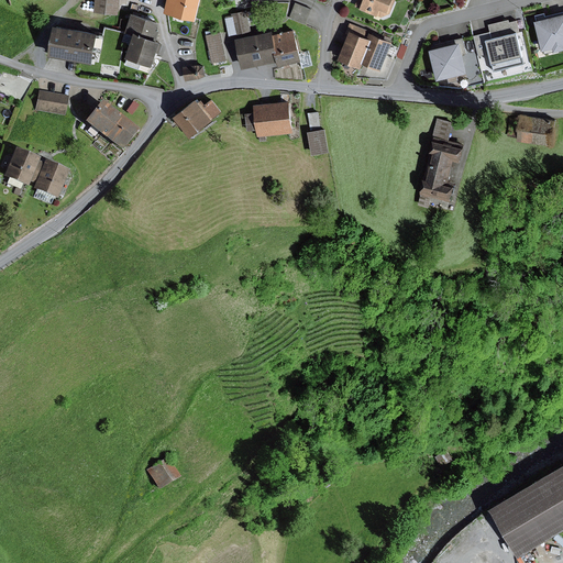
[(120,0),(96,0),(96,12),(120,14),(120,0)]
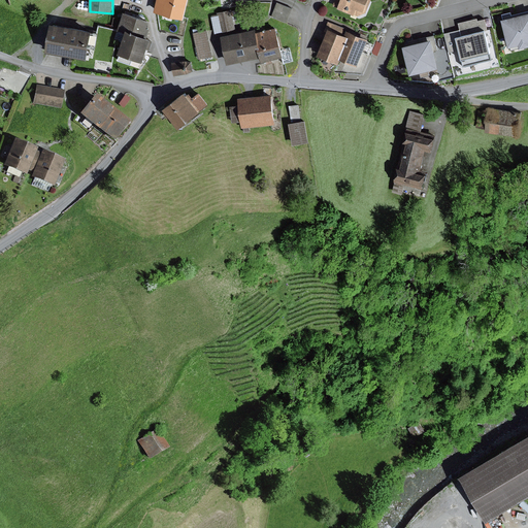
[(159,0),(157,10),(183,15),(186,0),(159,0)]
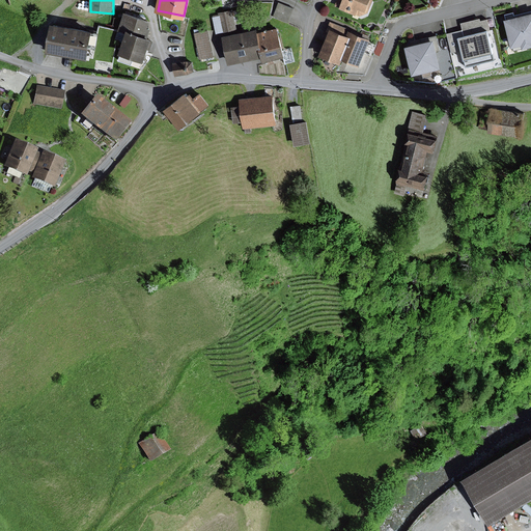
[(336,0),(334,6),(357,16),(357,15),(361,16),(369,12),(372,0),(336,0)]
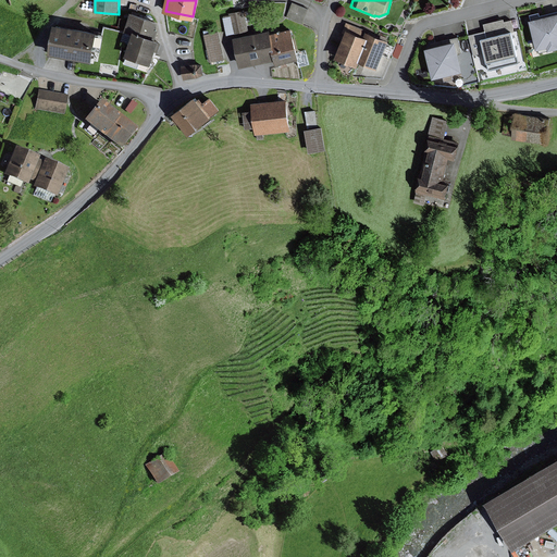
[(293,2),(287,17),(302,23),(308,9),(293,2)]
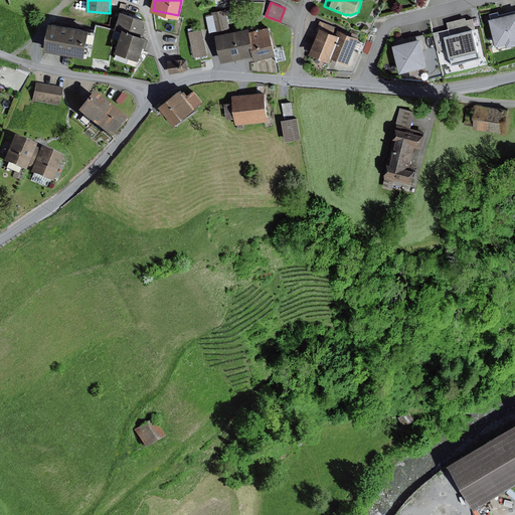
[(225,9),(212,12),(213,15),(206,17),(210,32),(216,31),(217,32),(230,29),(225,9)]
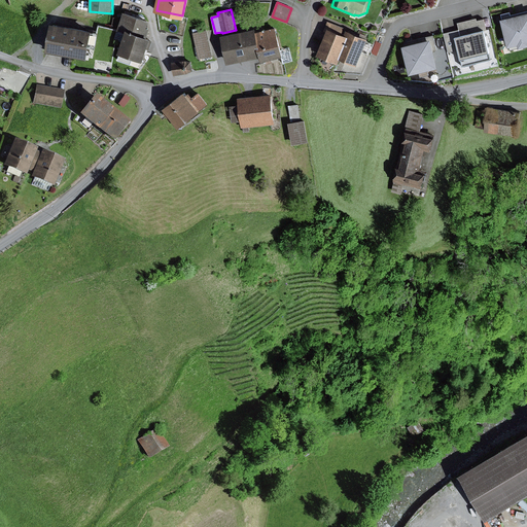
[(118,30),(126,32),(147,39),(151,28),(146,27),(148,21),(125,12),(118,30)]
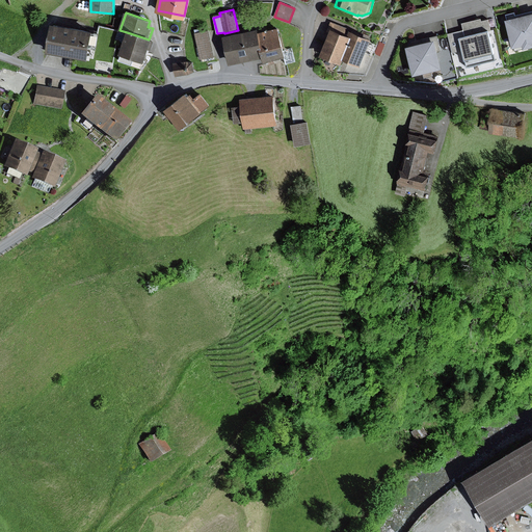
[(507,19),(506,19),(513,47),(524,45),(525,49),(531,47),(531,12),(515,17),(513,12),(506,15),(507,19)]
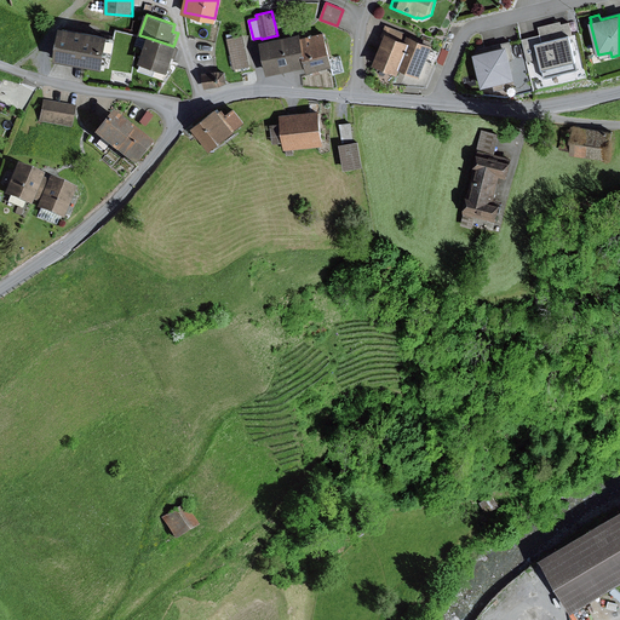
[(539,27),(543,42),(570,35),(573,35),(570,22),(562,24),(561,22),(539,27)]
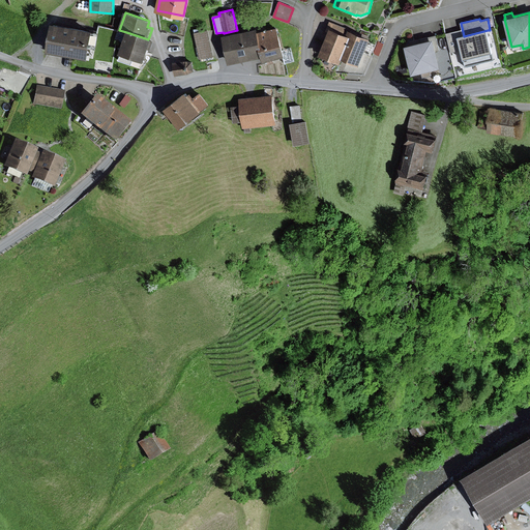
[(326,28),(344,35),(347,27),(329,21),(326,28)]
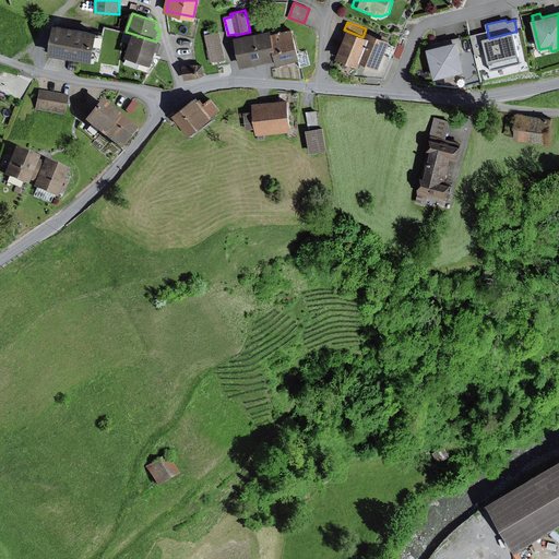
[(98,32),(56,25),(50,55),(94,62),(98,32)]
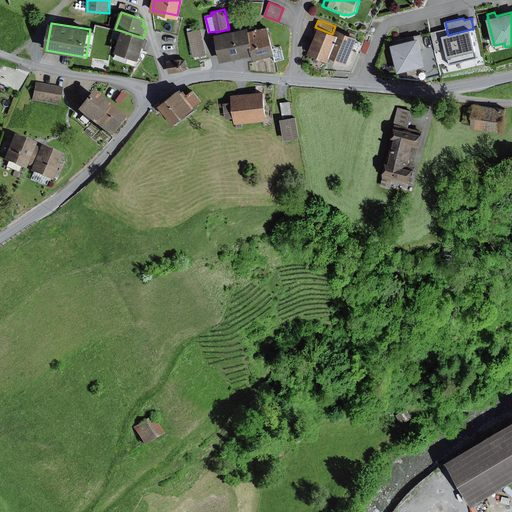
[(248,31),(254,54),(255,59),(275,54),(268,26),(248,31)]
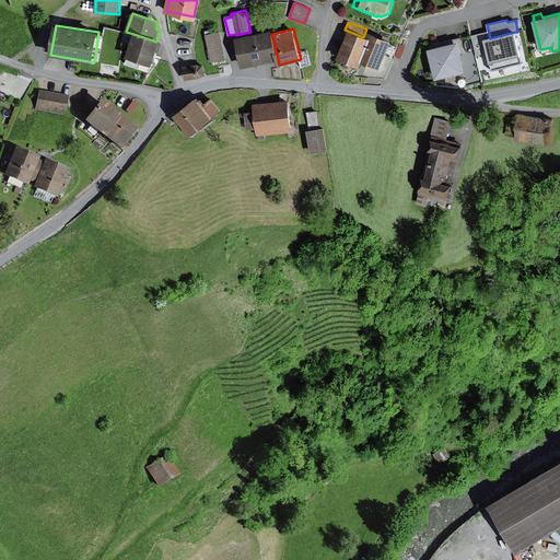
[(271,30),(236,37),(242,67),(278,59),(271,34),(271,30)]
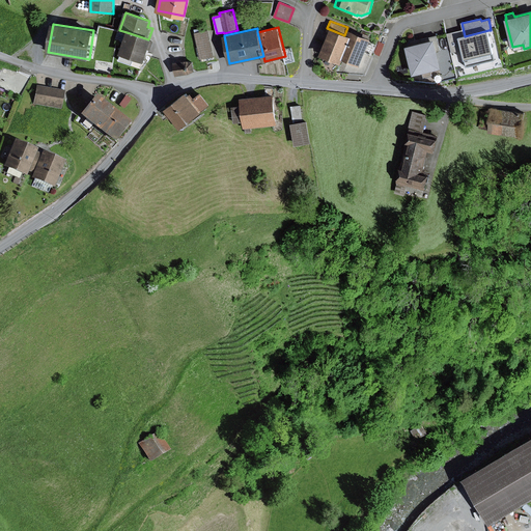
[(208,30),(195,33),(200,59),(215,56),(208,30)]
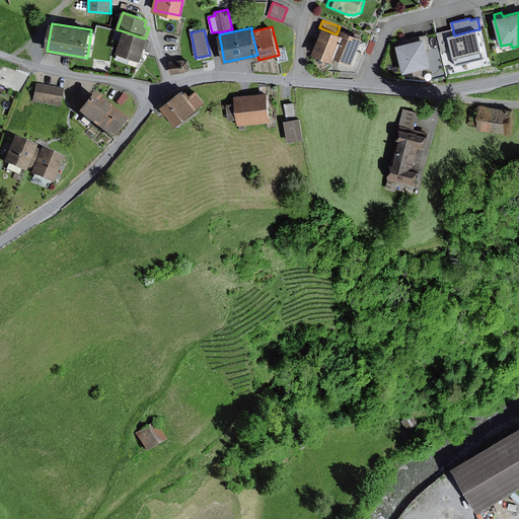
[(337,34),(323,29),(313,55),(332,62),(335,57),(343,36),(337,34)]
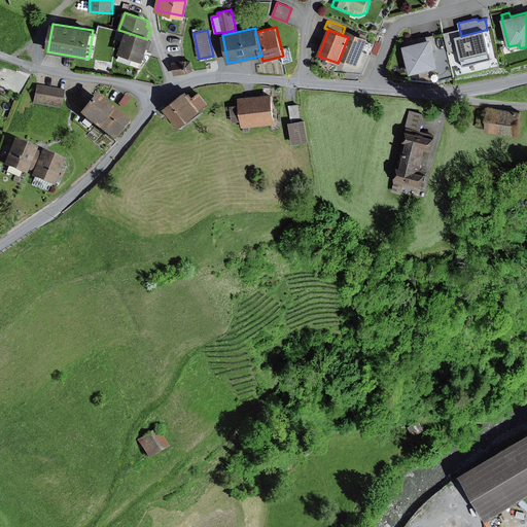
[(461,36),(456,37),(459,49),(461,59),(490,51),(485,30),(461,36)]
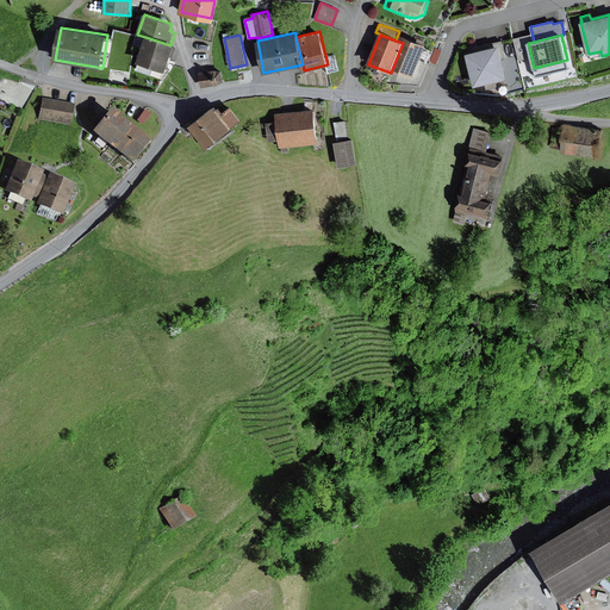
[(405,36),(403,43),(393,67),(400,70),(414,75),(421,58),(427,45),(405,36)]
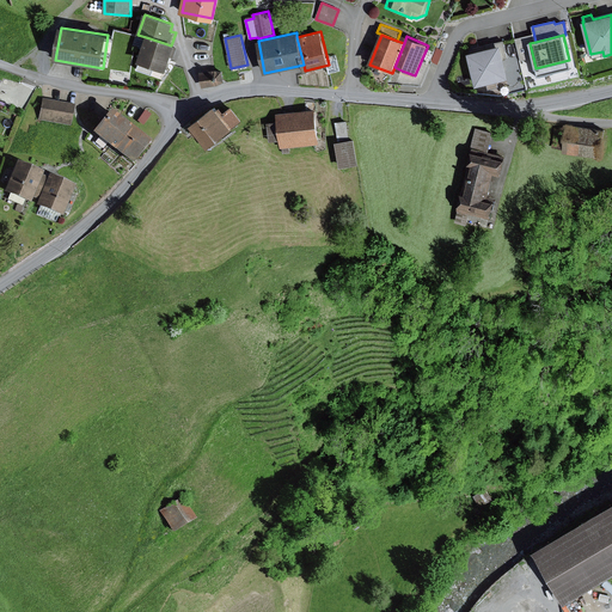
[(533,57),(530,43),(528,36),(515,38),(521,61),(533,57)]
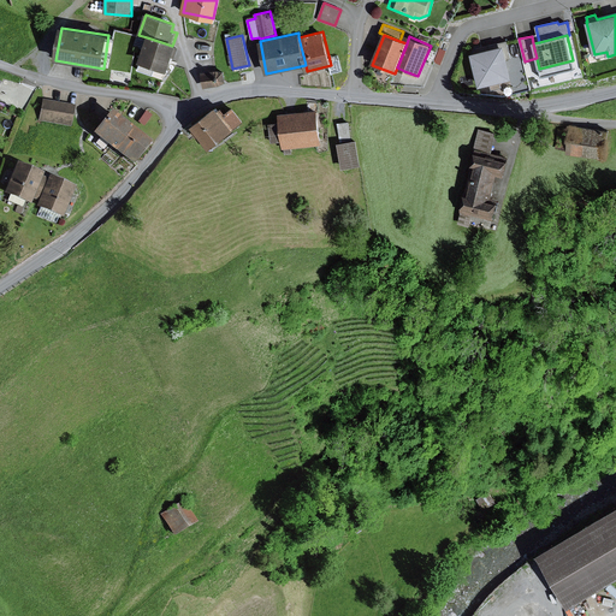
[(172,46),(147,37),(138,61),(141,63),(138,70),(153,75),(157,67),(169,71),(177,47),(172,46)]
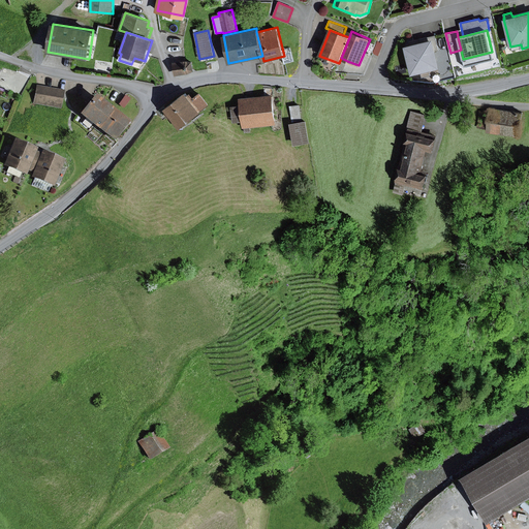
[(433,39),(405,47),(412,73),(440,66),(433,39)]
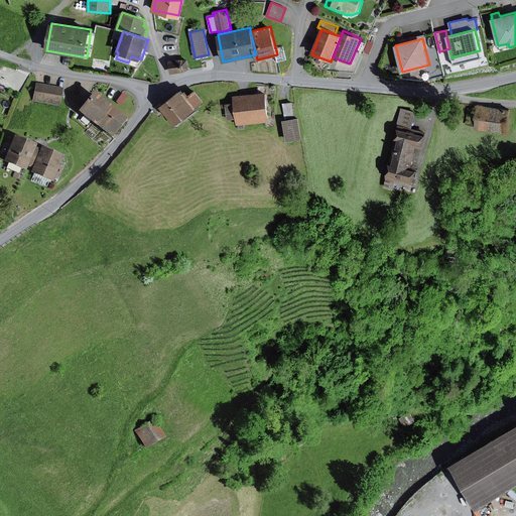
[(368,40),(364,51),(369,53),(374,42),(368,40)]
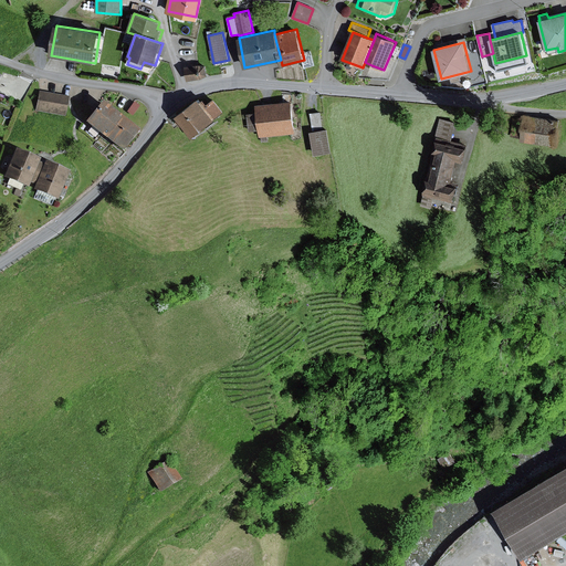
[(384,70),(371,65),(366,77),(390,79),(399,58),(390,54),(384,70)]
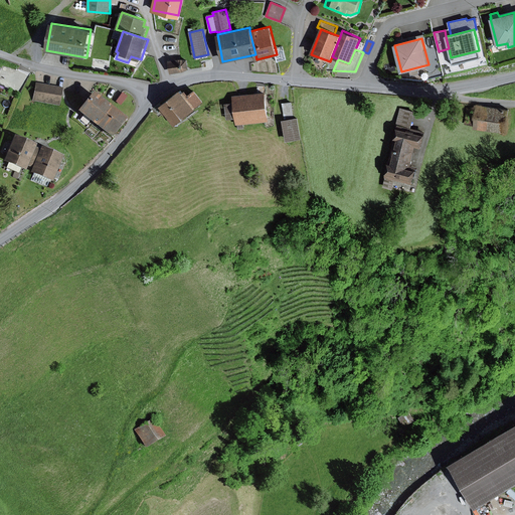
[(187,59),(169,61),(170,73),(183,71),(189,68),(187,59)]
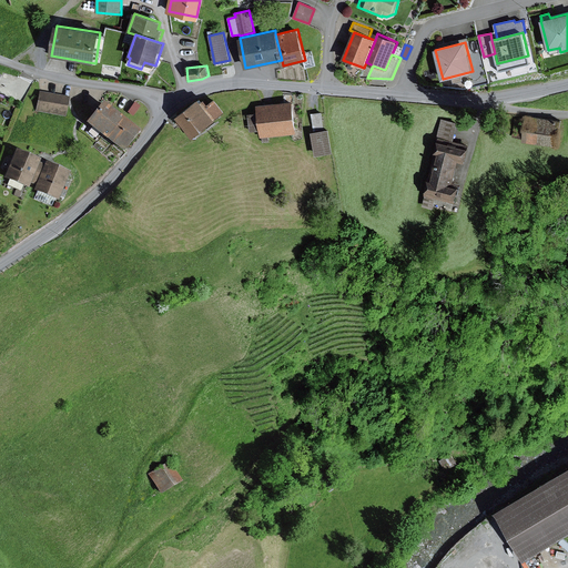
[(69,98),(39,92),(36,111),(66,117),(69,98)]
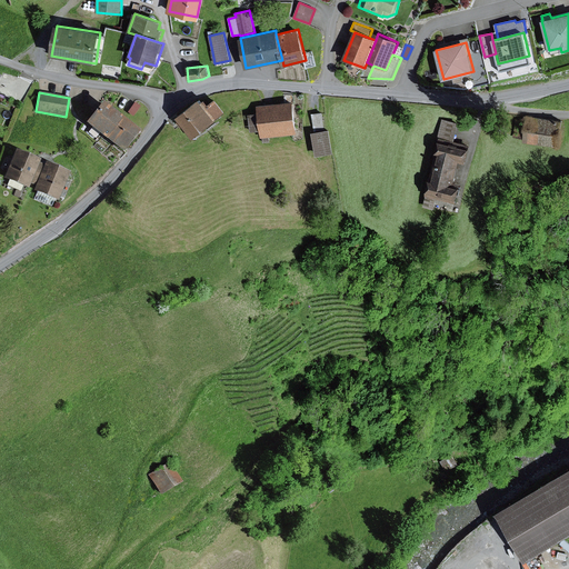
[(201,102),(199,99),(176,118),(192,139),(216,121),(216,120),(201,102)]
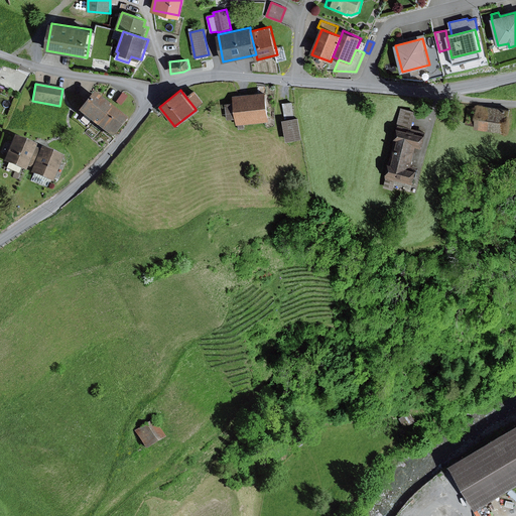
[(185,91),(182,93),(196,109),(204,102),(195,91),(189,95),(185,91)]
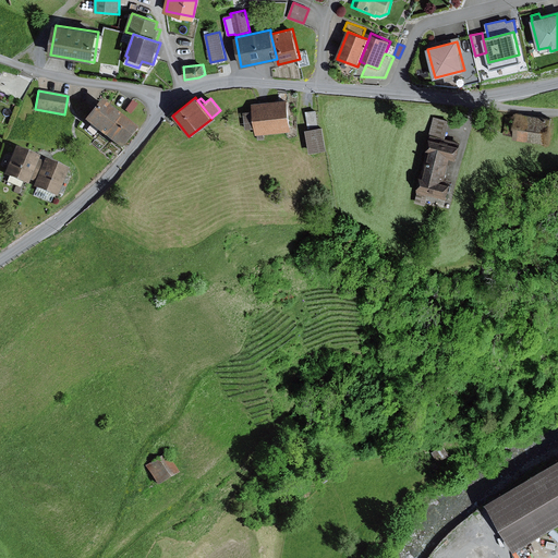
[(137,129),(101,100),(85,120),(121,149),(137,129)]
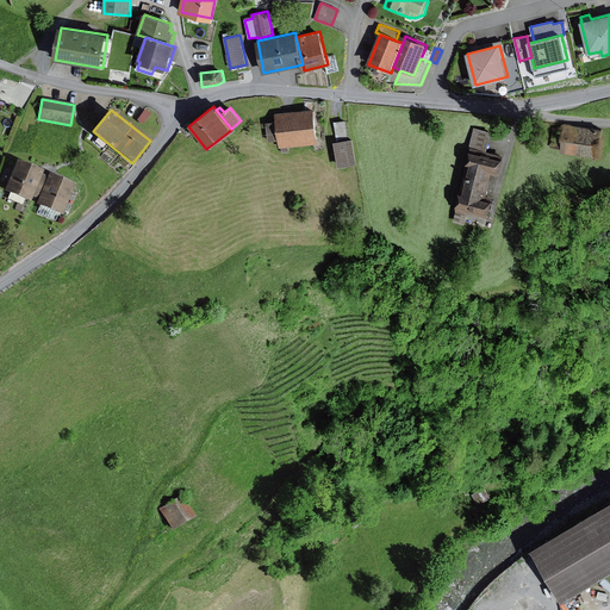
[(145,110),(138,122),(143,125),(150,113),(145,110)]
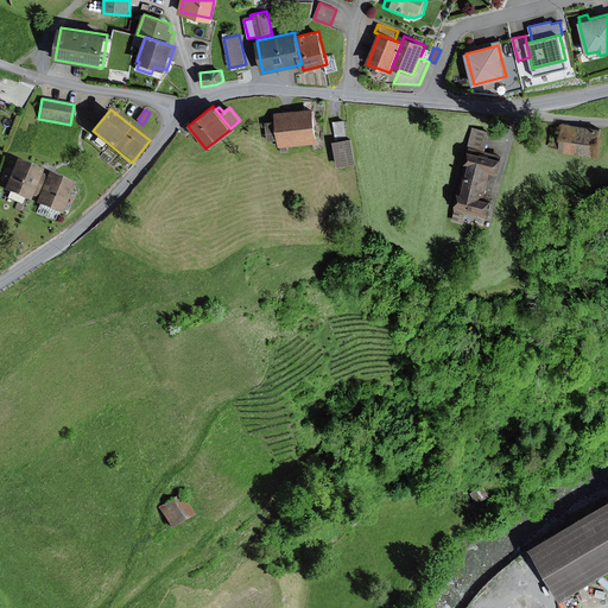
[(314,109),(276,114),(276,121),(265,122),(267,141),(278,140),(279,147),(317,143),(314,109)]
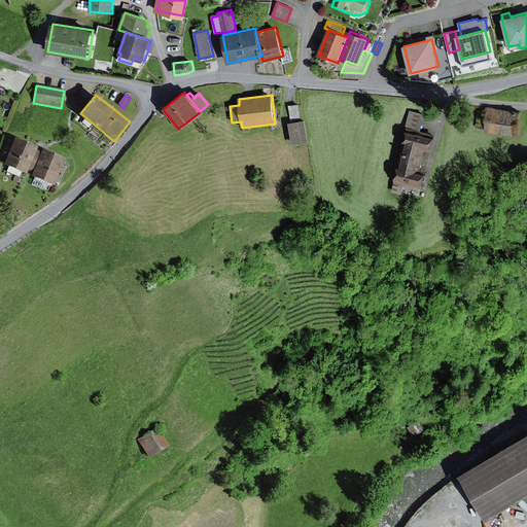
[(288,105),(291,124),(302,121),(300,104),(288,105)]
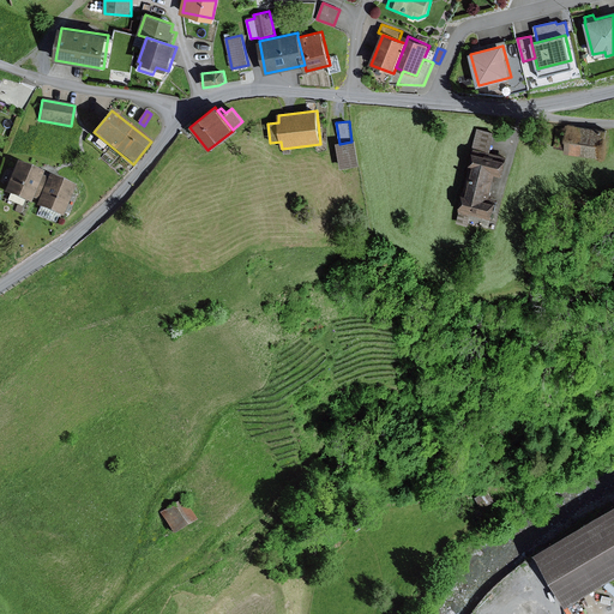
[(603,130),(569,125),(569,127),(557,126),(553,148),(566,150),(565,154),(600,157),(603,130)]
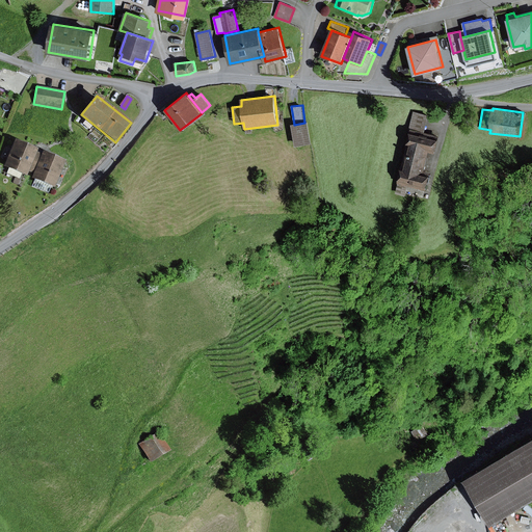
[(414,111),(409,129),(425,133),(429,114),(414,111)]
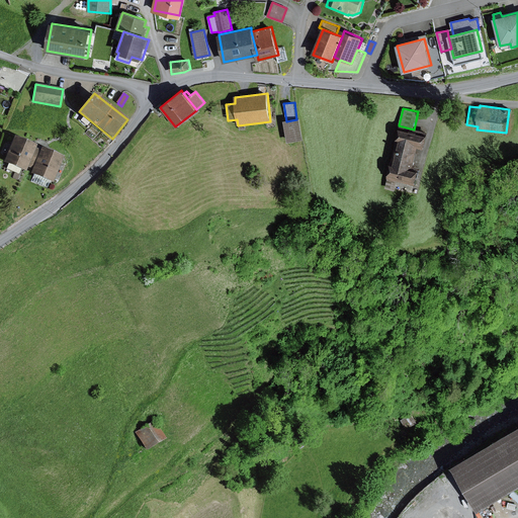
[(286,121),(284,121),(288,143),(304,140),(299,118),(296,119),(286,121)]
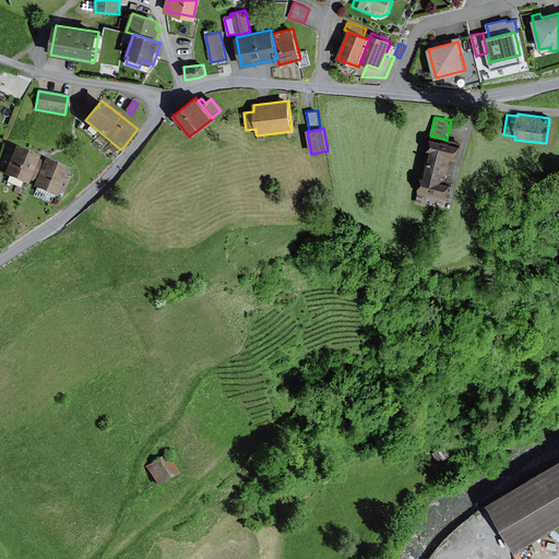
[(447,140),(430,135),(417,192),(429,195),(448,200),(452,185),(444,183),(451,159),(456,161),(461,143),(447,140)]
